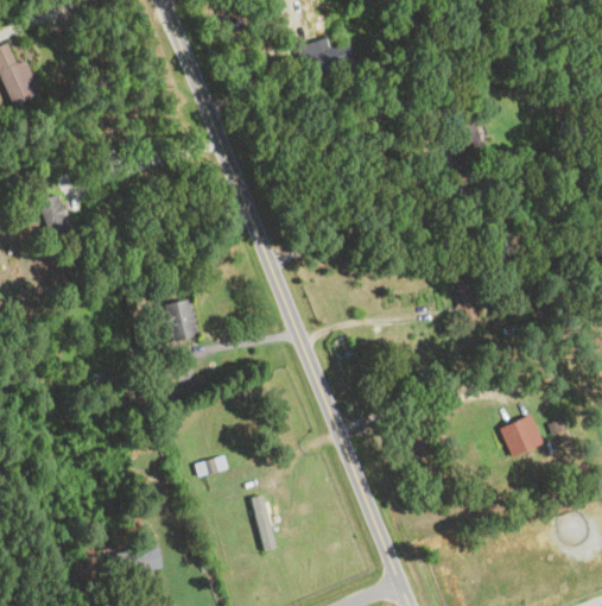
[(314,55),(303,58),(309,77),(355,65),(349,43),(330,48),(328,39),(310,44),(314,55)]
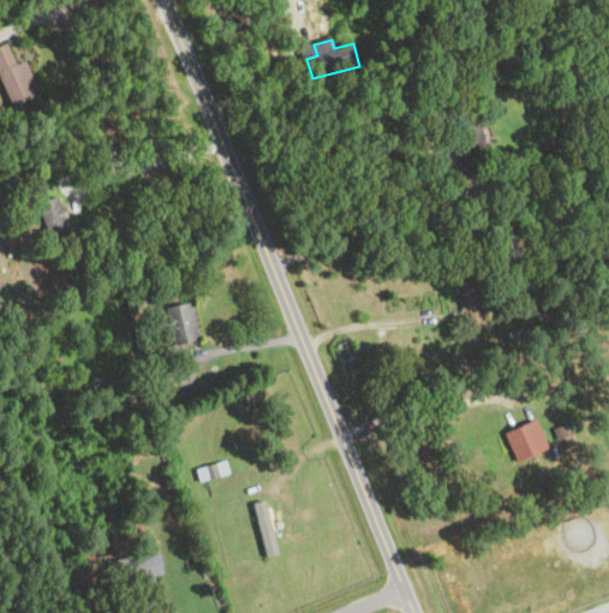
[(0,48),(0,76),(15,112),(43,101),(28,63),(17,66),(9,45),(0,48)]
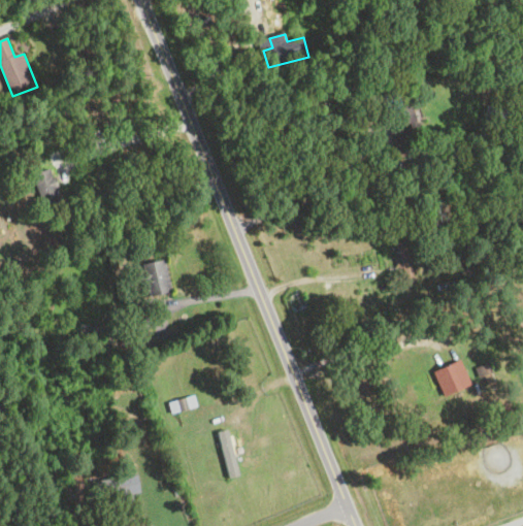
[(34,175),(44,208),(63,202),(53,170),(34,175)]
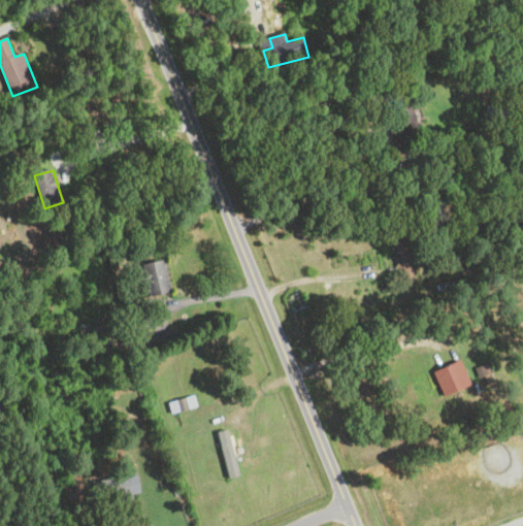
[(171,292),(166,260),(139,264),(142,283),(148,282),(150,296),(171,292)]
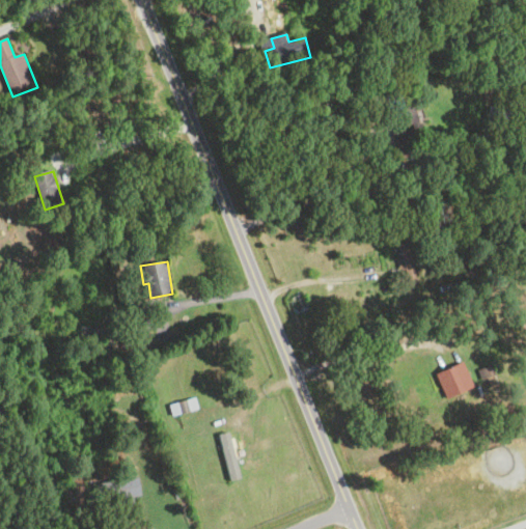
[(475,387),(464,362),(437,373),(448,398),(475,387)]
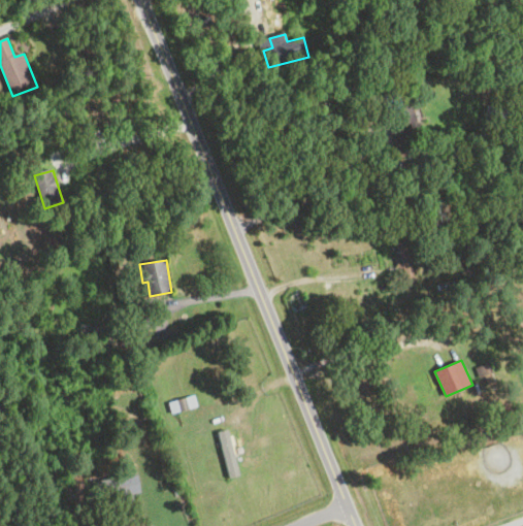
[(239,478),(229,434),(220,436),(231,480),(239,478)]
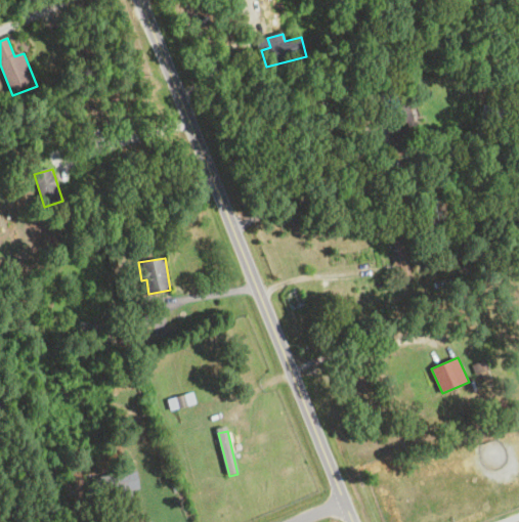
[(99,499),(140,494),(138,472),(96,477),(99,499)]
